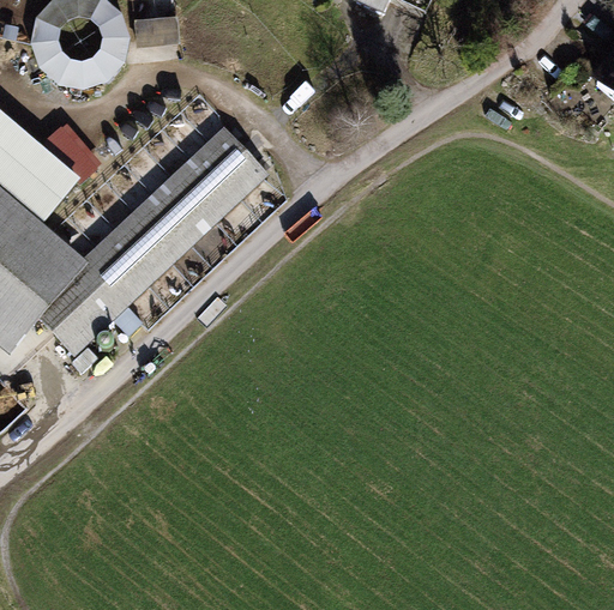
[(114,95),(136,8),(103,0),(47,0),(29,73),(114,95)]
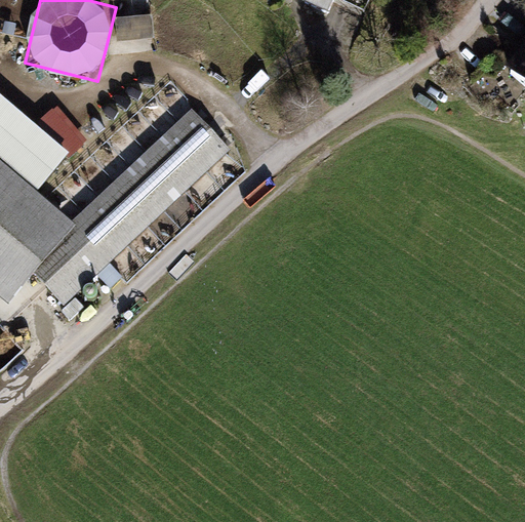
[(298,0),(330,12),(334,0),(298,0)]
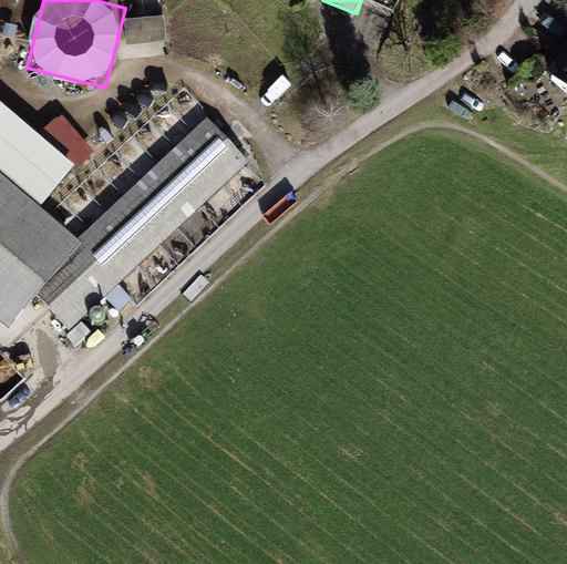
[(127,42),(168,41),(167,16),(127,18),(127,42)]
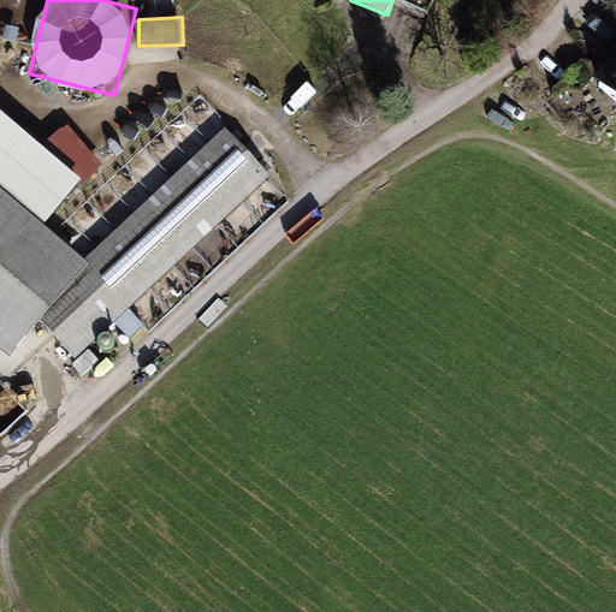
[(615,49),(587,87),(615,110),(615,49)]
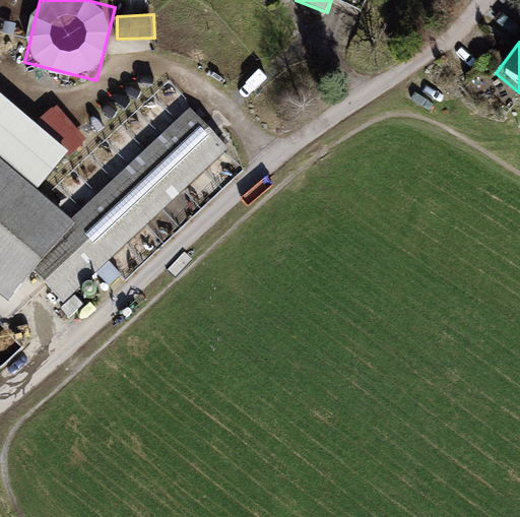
[(70,218),(0,158),(0,293),(7,299),(35,270),(63,302),(228,146),(191,107),(70,218)]
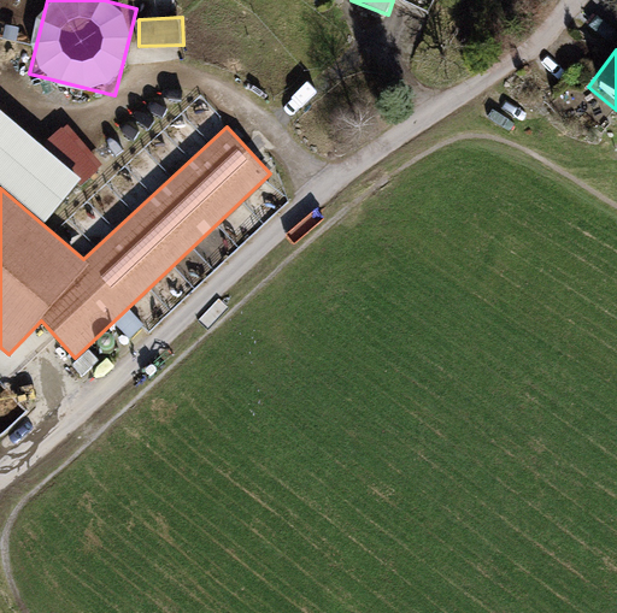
[(0,377),(0,432),(27,412),(0,377)]
